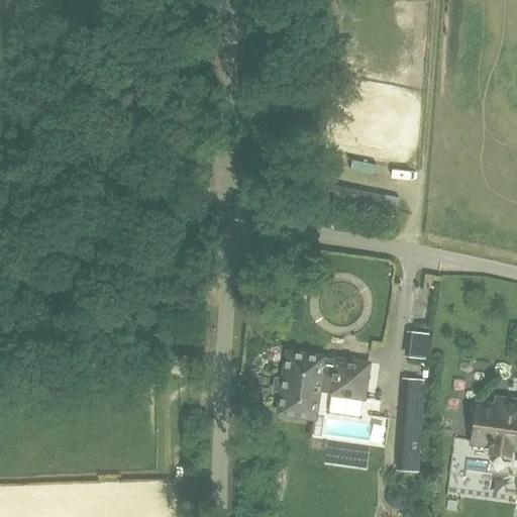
[(314,418),(319,384),(323,357),(287,352),(283,380),(277,379),(276,391),(281,392),(278,413),(314,418)]
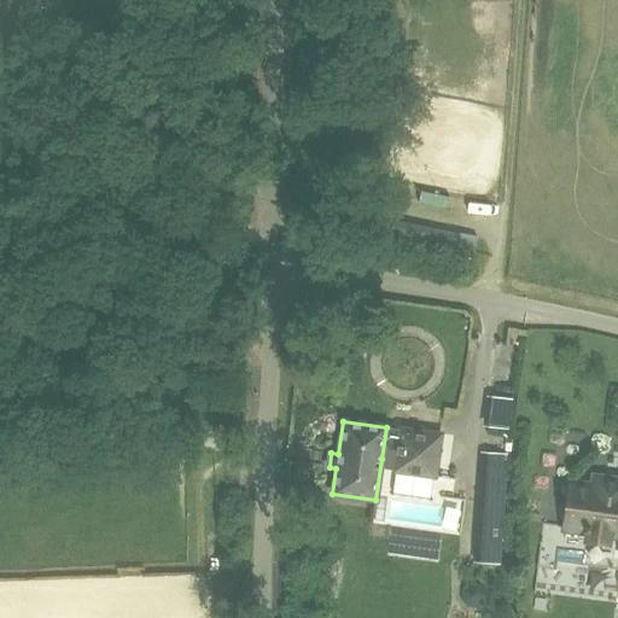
[(441,436),(386,427),(382,459),(436,467),(441,436)]
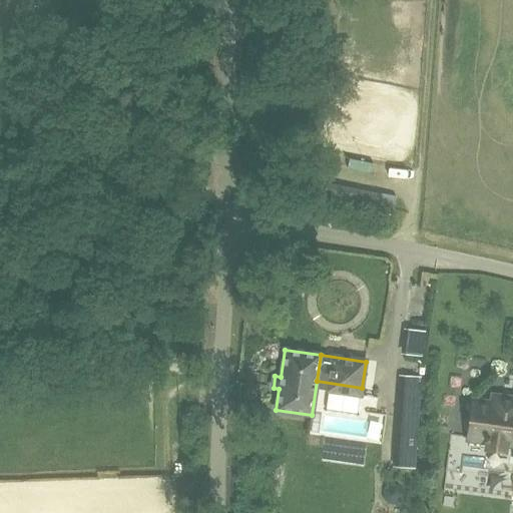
[(405,368),(421,368),(421,358),(405,357),(405,368)]
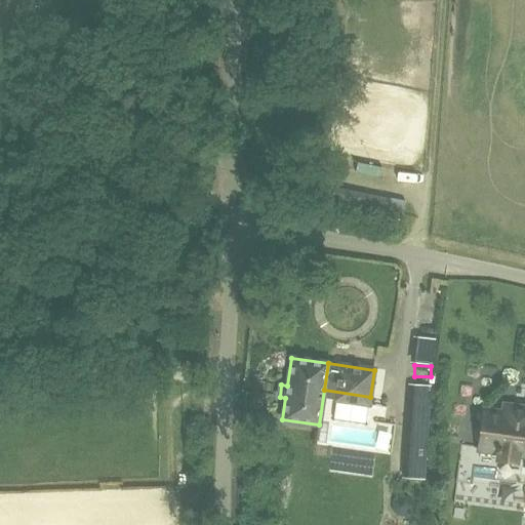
[(480,441),(479,447),(460,445),(455,483),(472,485),(473,477),(524,483),(524,407),(522,407),(521,407),(519,407),(518,408),(517,409),(515,410),(515,411),(514,412),(513,414),(513,415),(483,411),(481,429),(477,428),(475,440),(480,441)]
